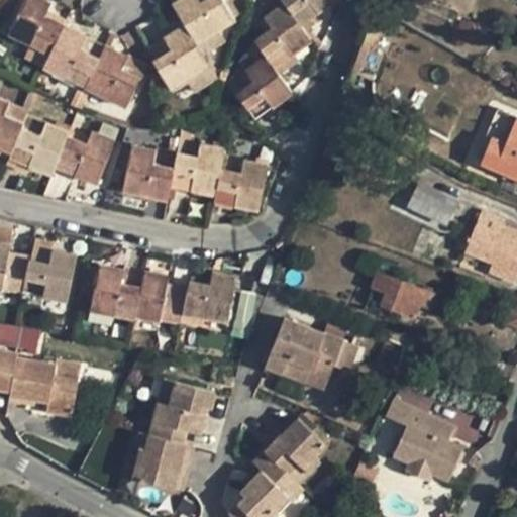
[(40,0),(25,0),(8,34),(49,55),(43,68),(107,99),(120,69),(126,58),(63,26),(64,24),(45,15),(50,5),(40,0)]
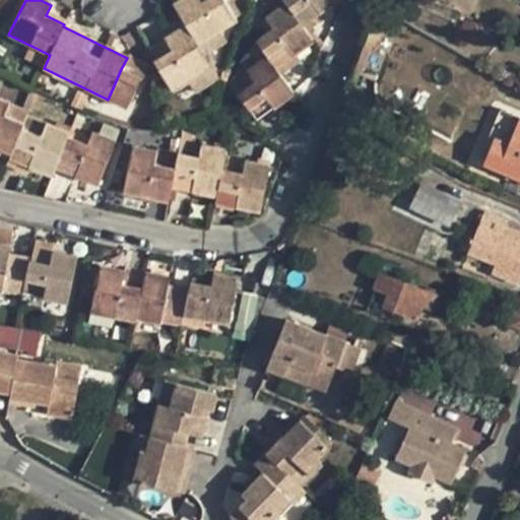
[(153,61),(170,89),(188,78),(209,66),(197,46),(237,21),(223,0),(205,0),(201,3),(199,0),(182,0),(174,5),(186,27),(166,40),(171,51),(153,61)]
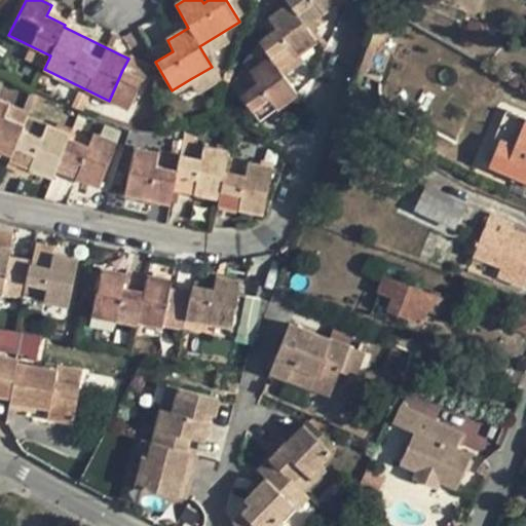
[(239,94),(259,122),(297,97),(277,70),(315,42),(304,26),(340,0),(285,0),(290,5),(268,20),(274,30),(259,42),(260,44),(270,59),(249,72),(257,83),(239,94)]
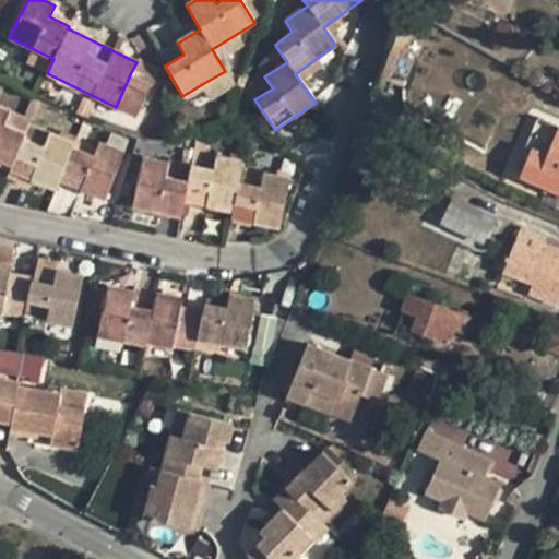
[(158,54),(165,66),(183,55),(178,43),(158,54)]
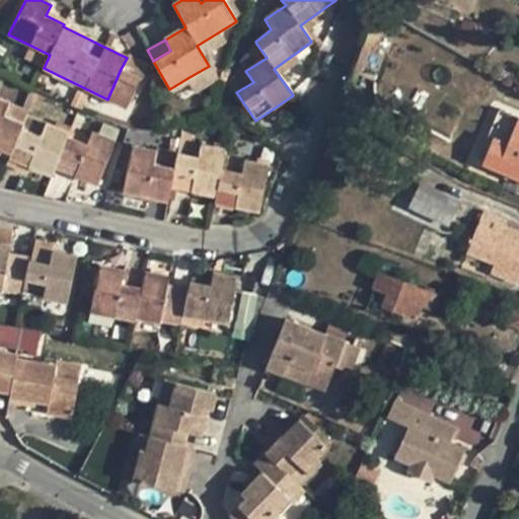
[(228,82),(236,92),(253,82),(245,71),(267,58),(256,44),(247,53),(239,63),(228,82)]
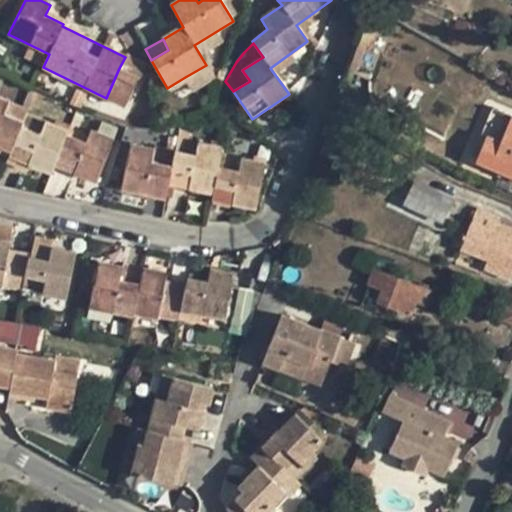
[(119,68),(138,77),(143,66),(125,57),(119,68)]
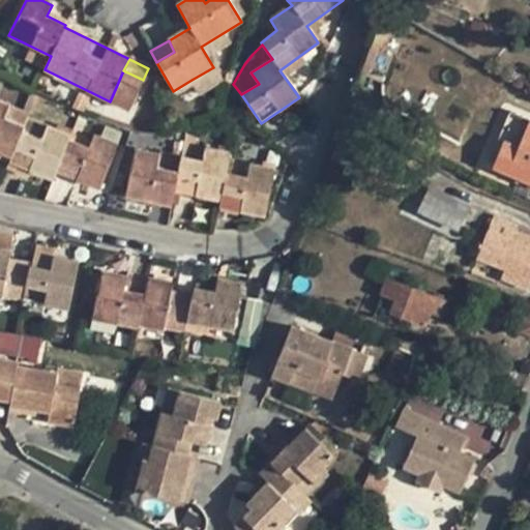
[(221,80),(213,67),(192,80),(200,93),(221,80)]
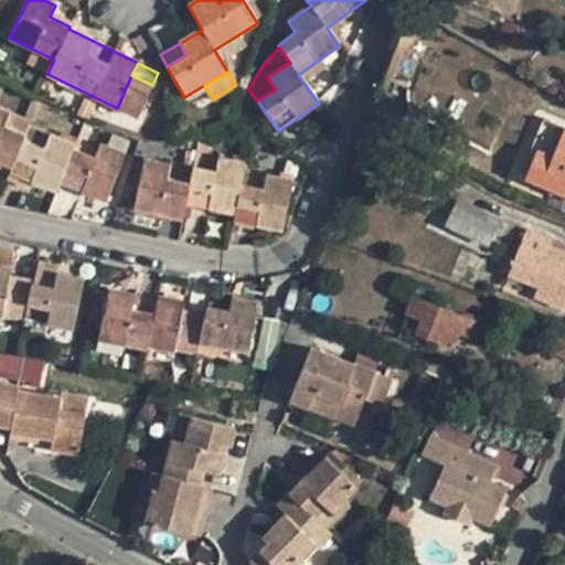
[(137,118),(152,85),(131,75),(117,108),(137,118)]
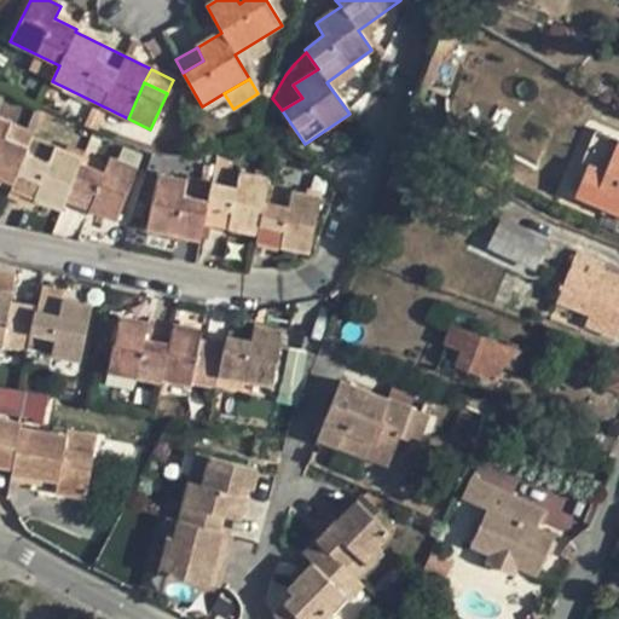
[(578,189),(574,197),(618,214),(618,142),(595,132),(573,186),(578,189)]
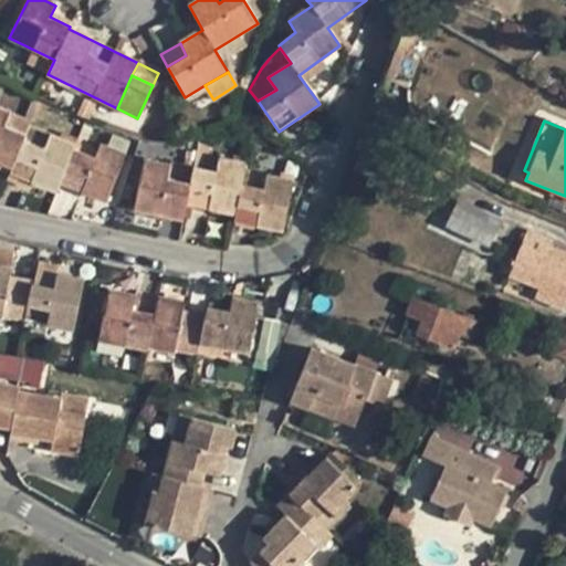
[(4,127),(0,137),(0,163),(12,167),(24,138),(25,135),(4,127)]
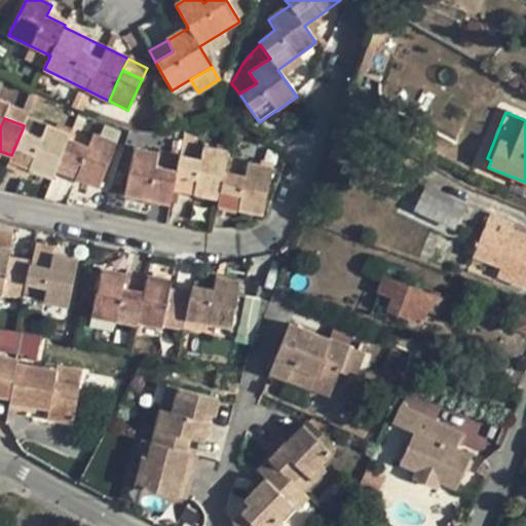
[(11,155),(9,161),(53,178),(57,171),(97,186),(115,145),(92,136),(88,146),(69,139),(70,136),(45,125),(41,137),(23,128),(11,155)]
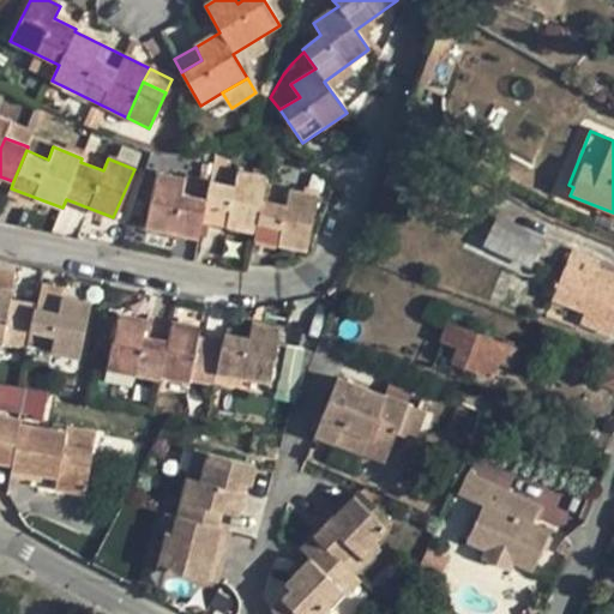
[(234,187),(226,227),(256,233),(254,240),(306,251),(317,197),(264,187),(265,180),(236,174),(234,187)]
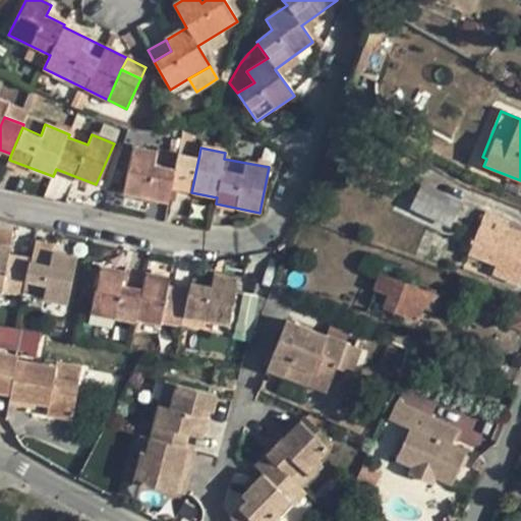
[(131,149),(123,193),(169,203),(171,187),(175,169),(154,166),(156,153),(131,149)]
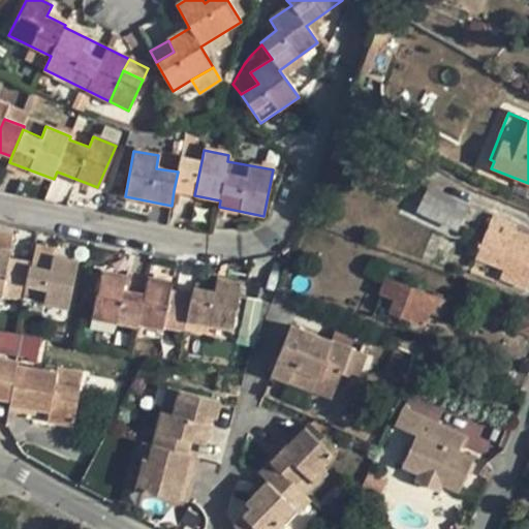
[(178,172),(174,190),(194,195),(201,161),(180,157),(178,172)]
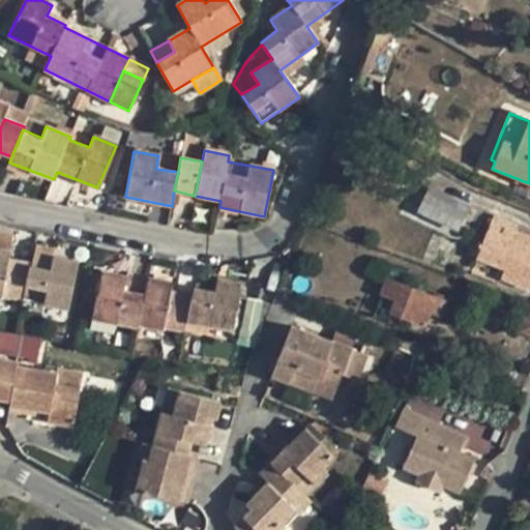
[(429,188),(417,211),(459,231),(469,208),(429,188)]
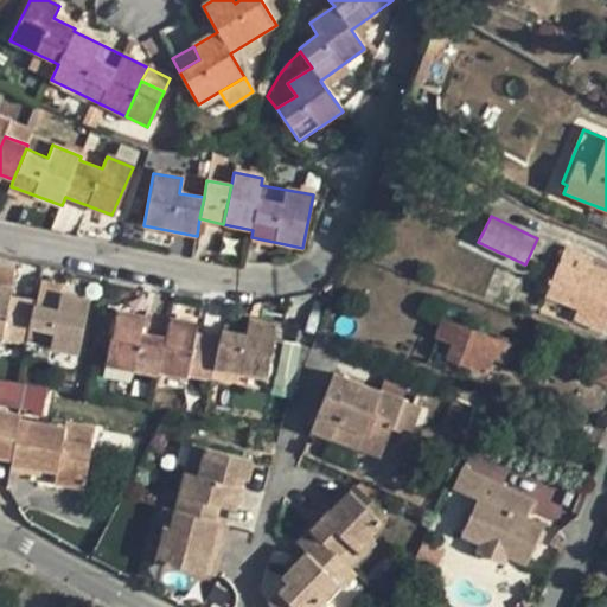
[(576,308),(574,319),(606,332),(606,283),(586,276),(592,260),(564,250),(547,296),(576,308)]
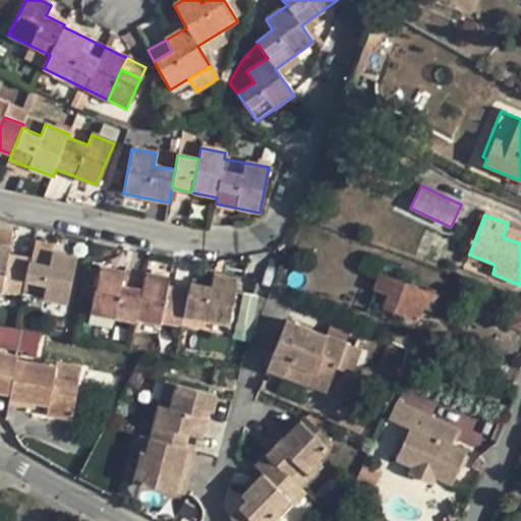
[(36,240),(32,258),(50,262),(52,255),(54,244),(36,240)]
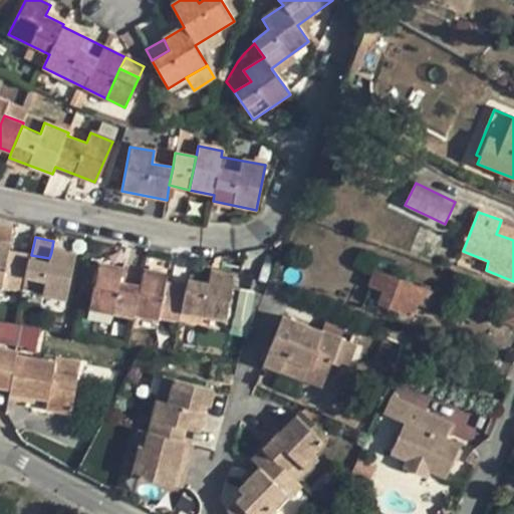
[(0,287),(21,292),(22,289),(29,255),(10,252),(11,245),(0,242),(0,287)]
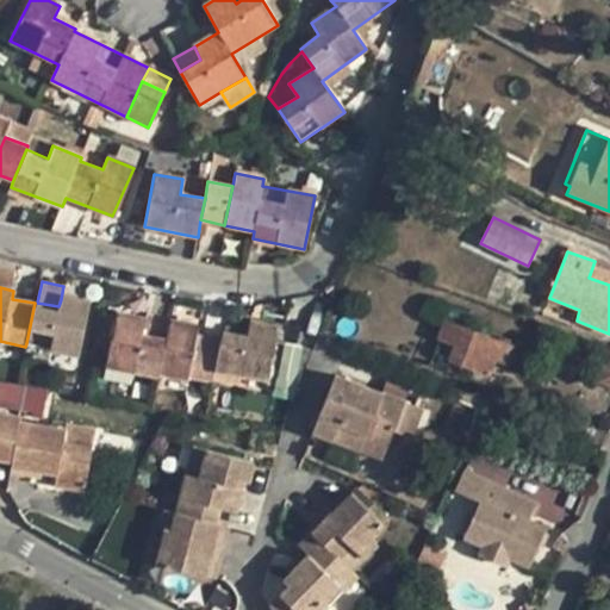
[(58,306),(50,349),(79,355),(91,303),(61,299),(58,306)]
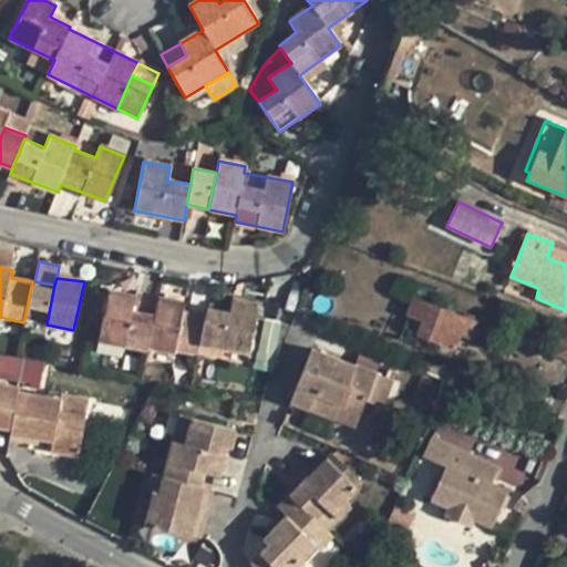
[(32,281),(24,319),(47,325),(54,285),(34,281),(32,281)]
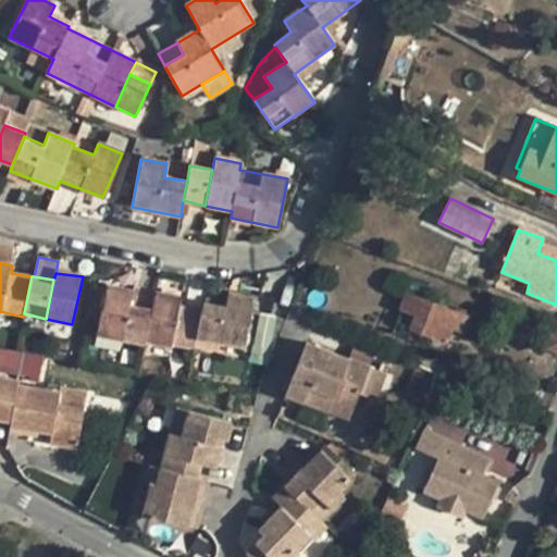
[(107,287),(97,335),(123,339),(130,306),(133,293),(107,287)]
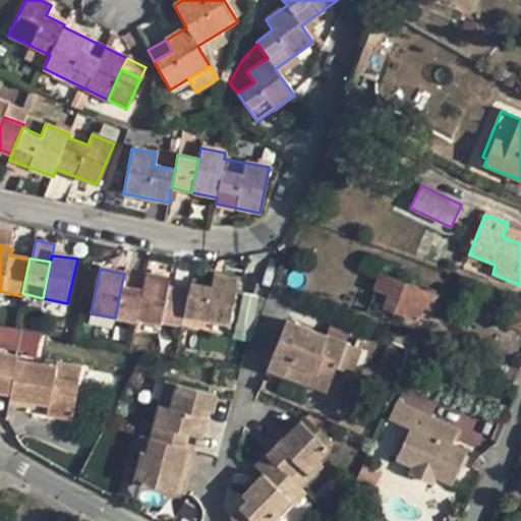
[(124,274),(121,286),(142,289),(146,275),(124,272),(124,274)]
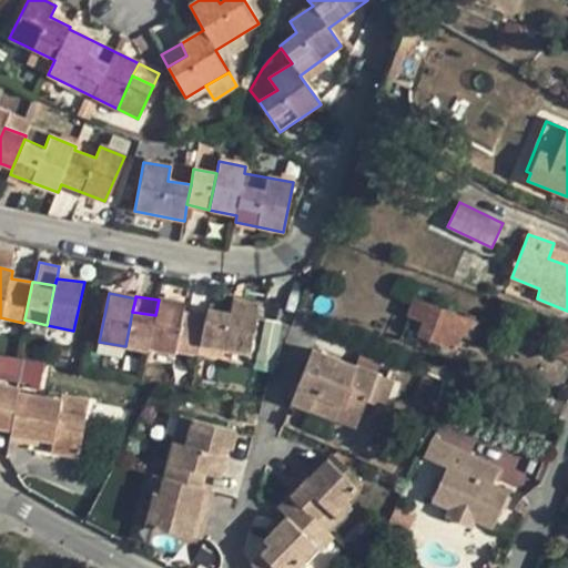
[(423,323),(418,337),(456,353),(462,336),(477,343),(484,325),(417,298),(409,317),(423,323)]
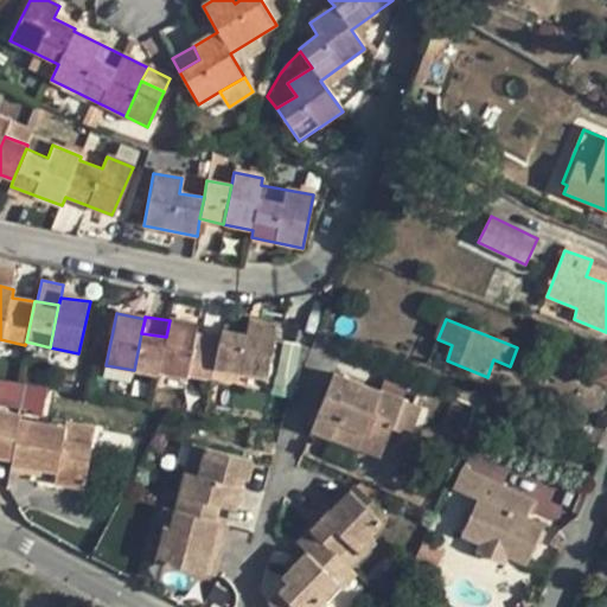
[(166,337),(159,372),(185,377),(187,368),(196,333),(197,326),(170,320),(166,337)]
